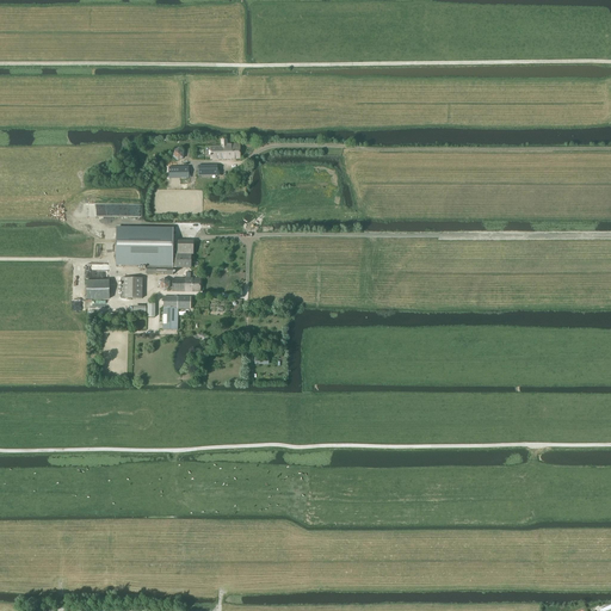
[(240,159),(240,144),(227,144),(227,140),(221,140),(222,147),(210,147),(210,160),(240,159)]
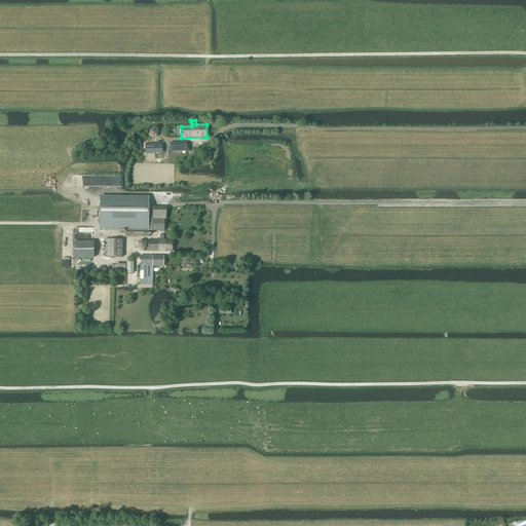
[(157,137),(158,132),(154,127),(149,129),(148,136),(152,139),(157,137)]
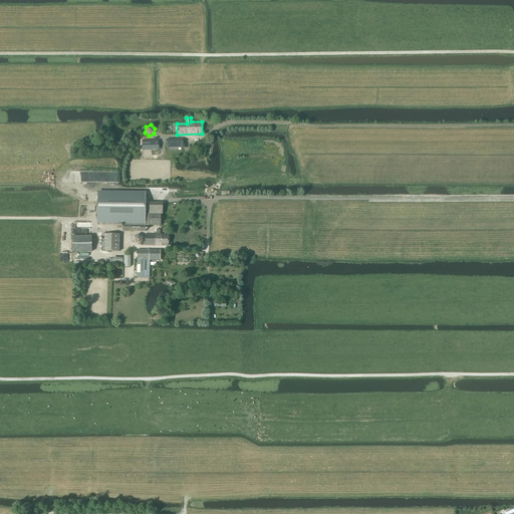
[(183,140),(167,140),(167,148),(183,147),(183,140)]
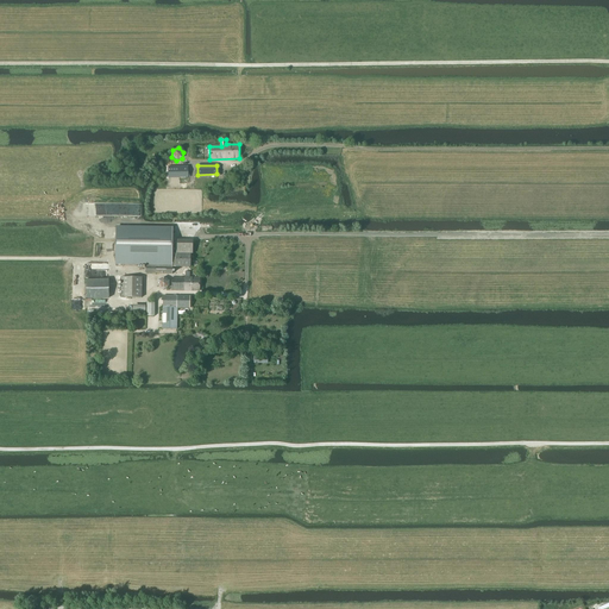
[(188,167),(168,167),(169,177),(188,177),(188,167)]
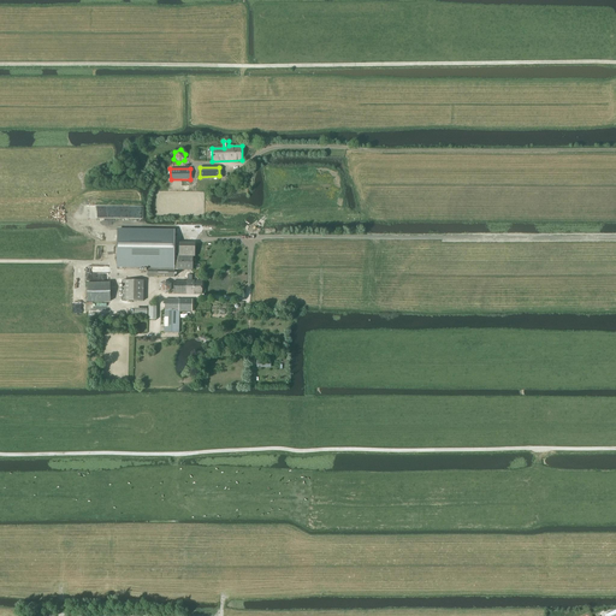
[(117,249),(117,268),(148,268),(148,277),(153,277),(175,277),(175,270),(193,271),(193,258),(195,258),(195,244),(195,243),(185,243),(179,243),(178,258),(178,260),(173,260),(175,249),(175,230),(117,230),(117,249)]
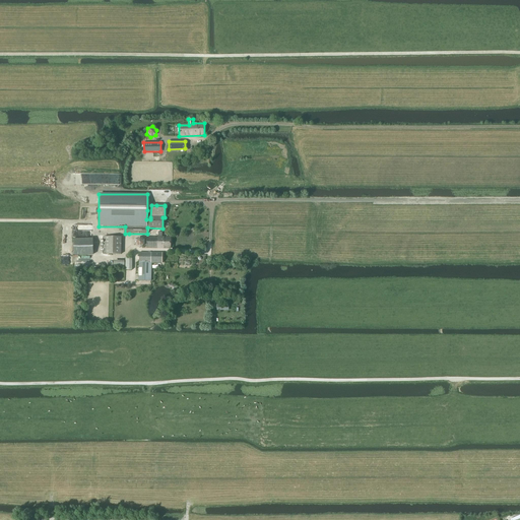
[(161,238),(161,233),(158,233),(157,238),(146,237),(146,249),(171,249),(171,238),(161,238)]
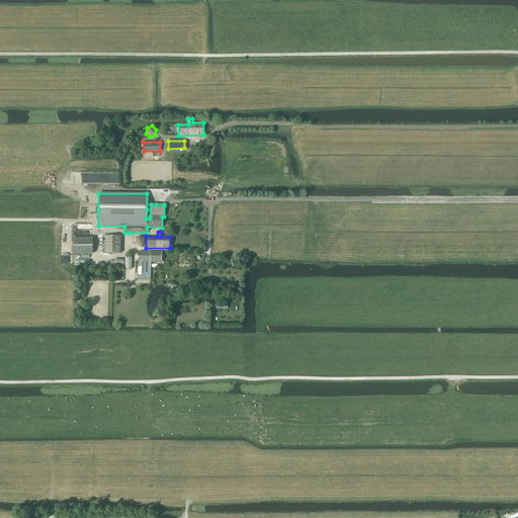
[(144,245),(144,239),(140,236),(135,239),(135,244),(139,247),(144,245)]
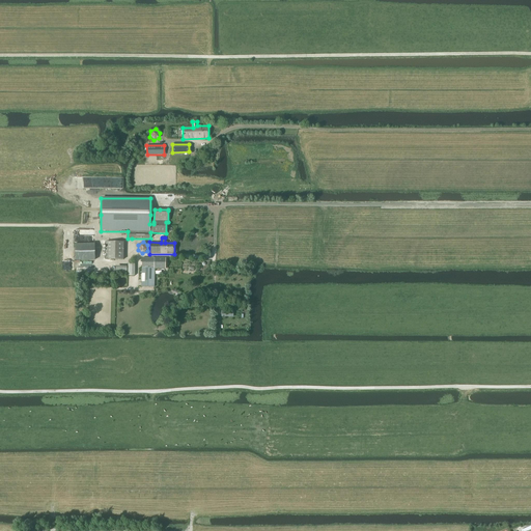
[(142,269),(141,287),(154,287),(155,275),(155,269),(157,269),(165,269),(166,258),(142,258),(142,269)]
